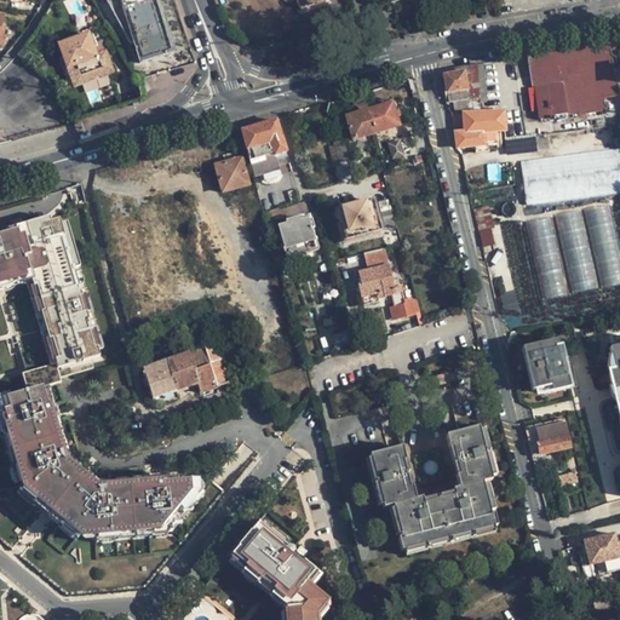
[(174,52),(158,0),(130,0),(109,7),(130,42),(133,41),(139,62),(174,52)]
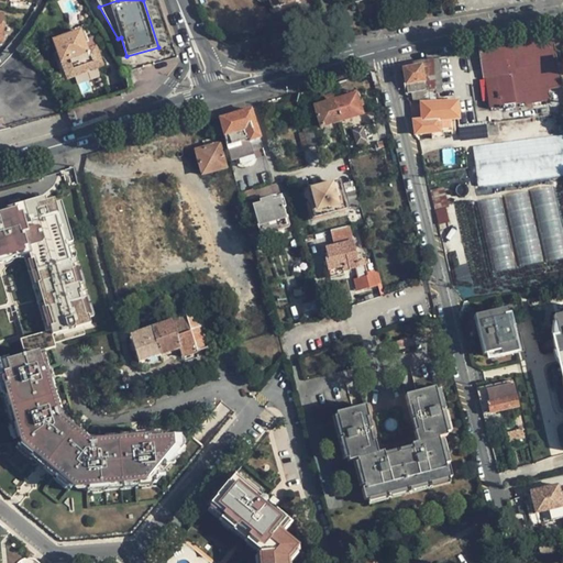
[(323,14),(318,0),(309,4),(315,18),(323,14)]
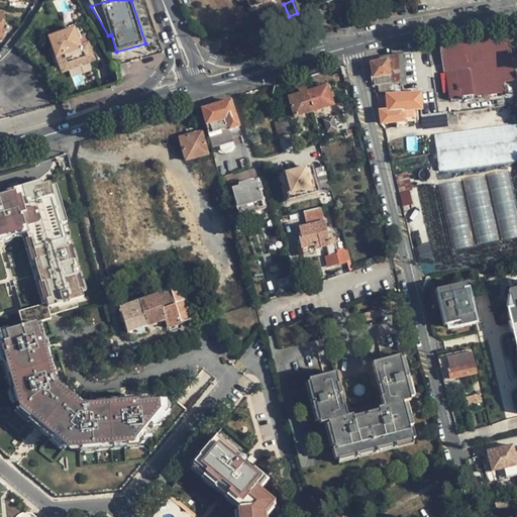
[(56,57),(62,56),(66,66),(78,63),(79,66),(95,60),(88,41),(79,44),(73,27),(47,36),(56,57)]
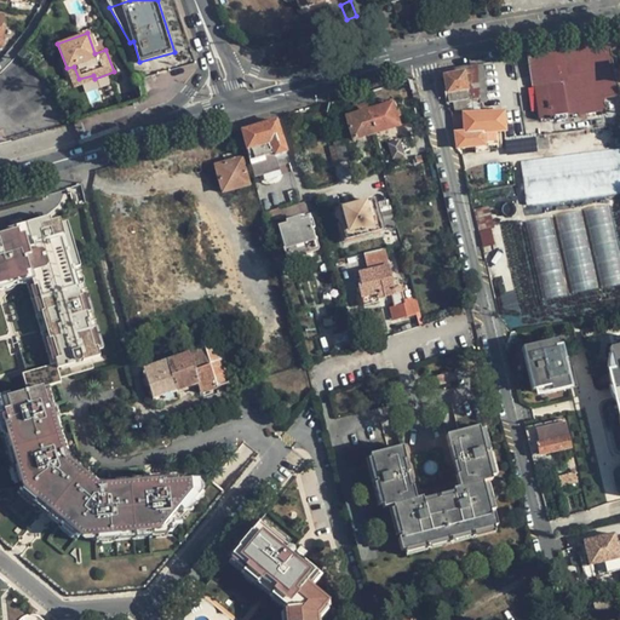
[(619,46),(619,39),(609,40),(613,57),(619,55),(619,46)]
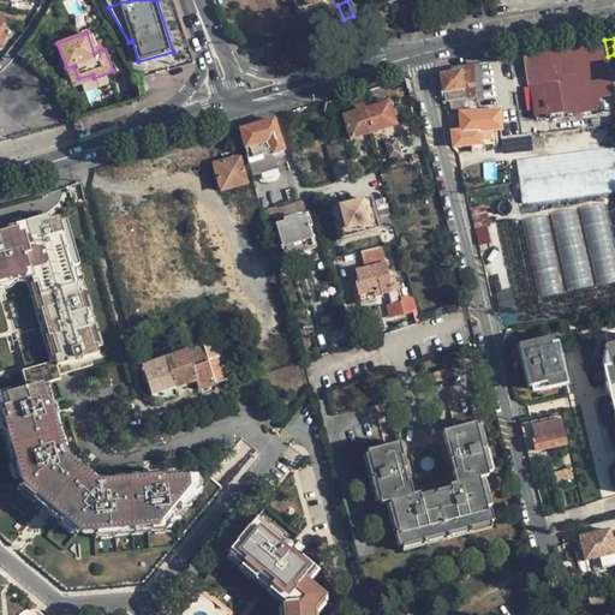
[(608,57),(604,40),(521,54),(527,85),(530,85),(610,70),(608,57)]
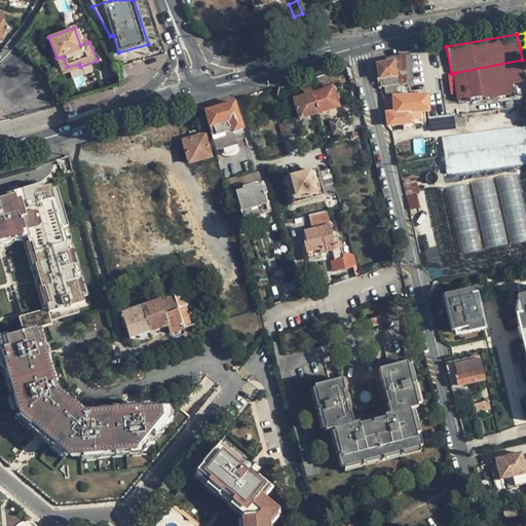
[(0,102),(7,97),(15,107),(45,84),(20,50),(0,65),(0,102)]
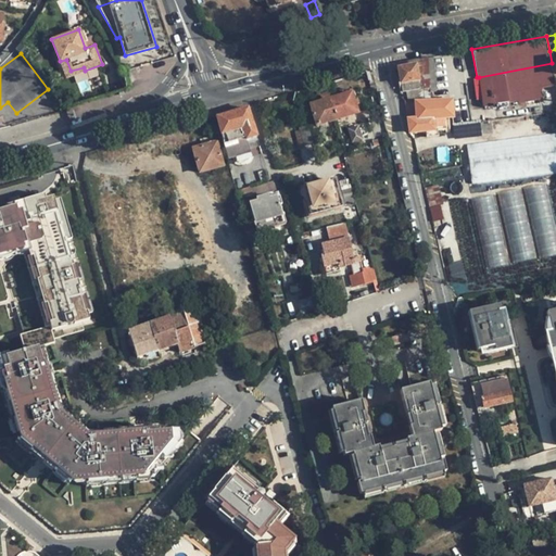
[(434,90),(431,55),(428,57),(429,87),(422,88),(422,92),(434,90)]
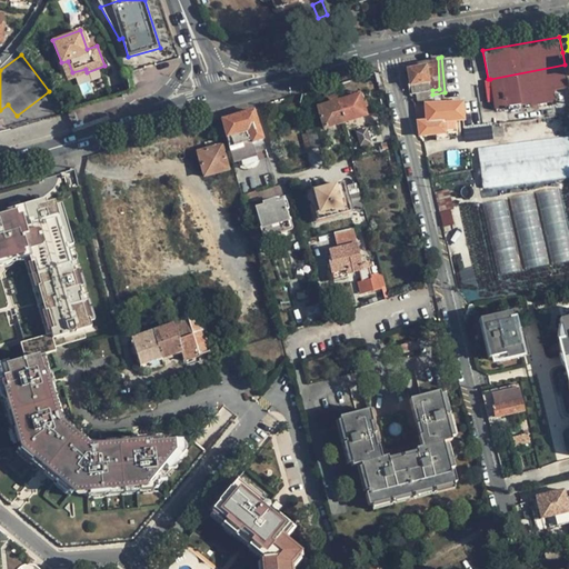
[(438,58),(428,59),(429,65),(407,69),(411,93),(416,93),(432,90),(439,89),(438,58)]
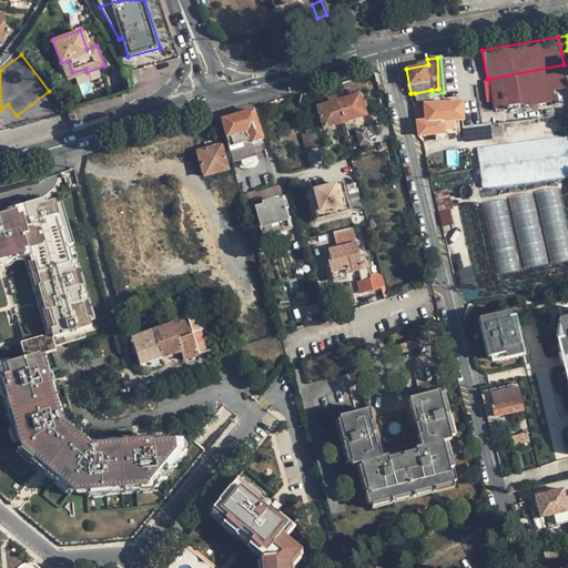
[(68,79),(87,72),(85,69),(72,72),(68,61),(61,62),(68,79)]
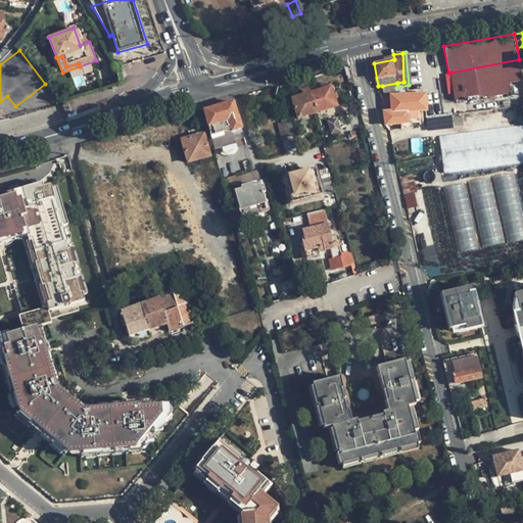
[(522,80),(519,59),(450,73),(454,98),(502,92),(502,94),(510,93),(509,83),(522,80)]
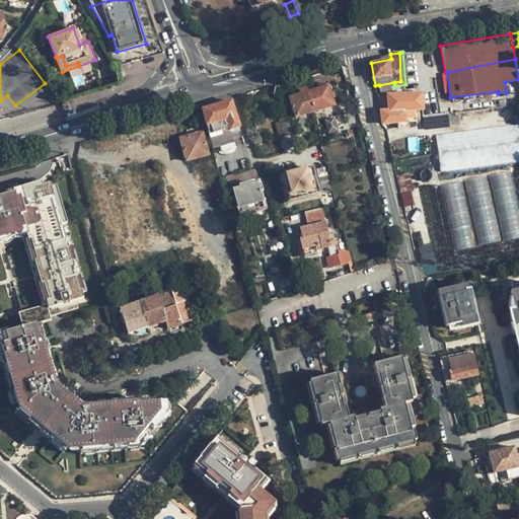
[(342,67),(343,71),(346,82),(351,81),(347,65),(342,67)]
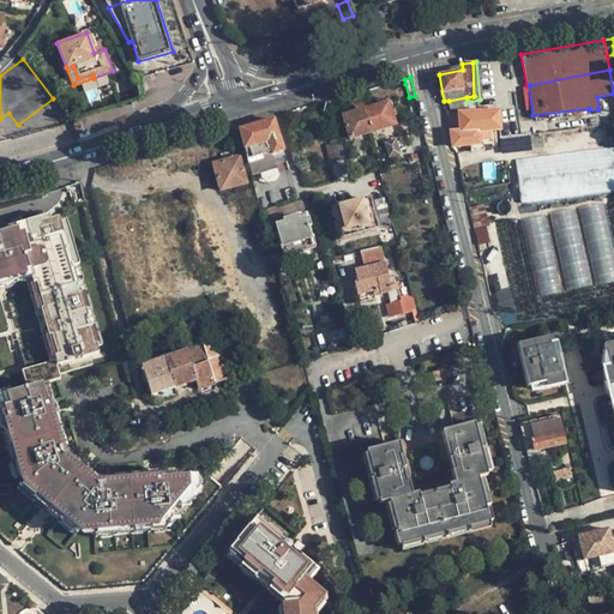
[(449,101),(449,112),(468,108),(467,102),(467,97),(449,101)]
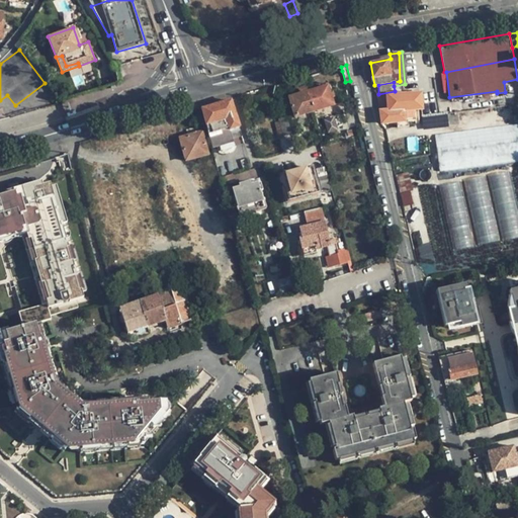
[(327,85),(307,91),(312,110),(332,104),(327,85)]
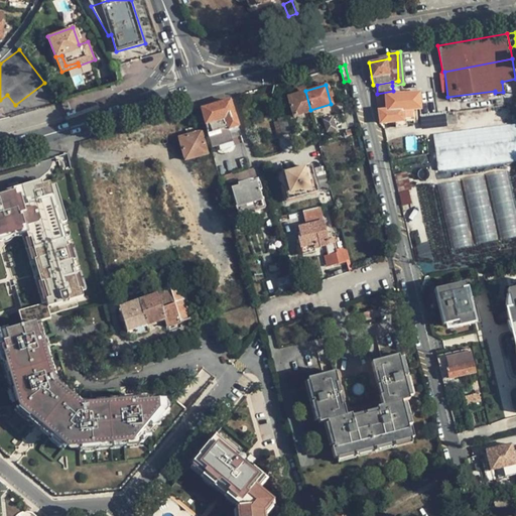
[(293,115),(310,110),(305,91),(304,86),(296,88),(298,93),(288,96),(293,115)]
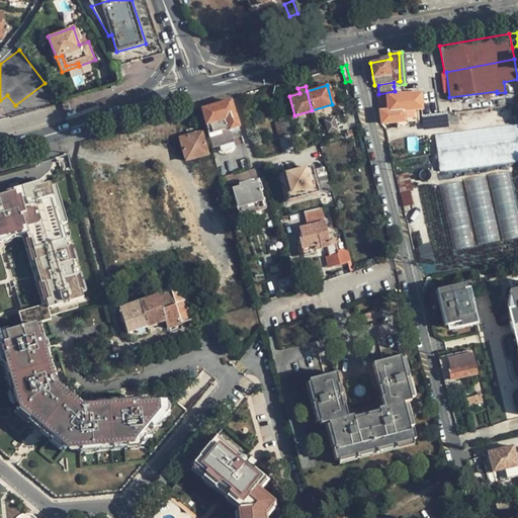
[(385,108),(380,109),(381,122),(395,121),(395,126),(405,126),(405,121),(413,120),(413,108),(421,108),(420,91),(385,93),(385,108)]
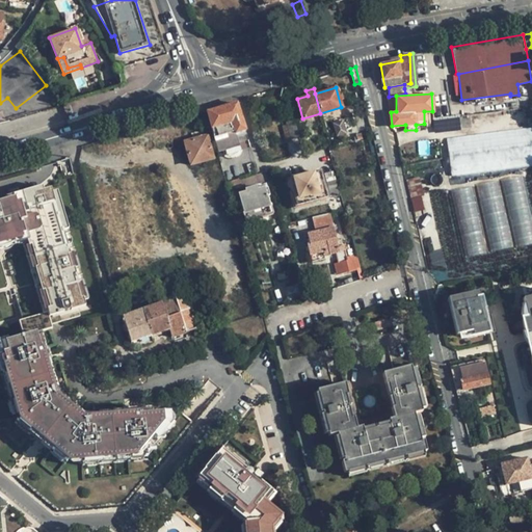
[(235,133),(245,130),(237,102),(206,111),(217,153),(225,150),(228,154),(240,151),(235,133)]
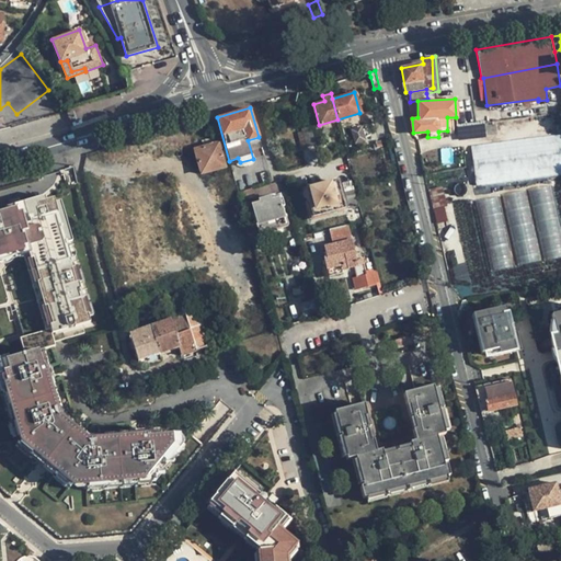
[(495,121),(482,122),(484,136),(496,134),(495,121)]
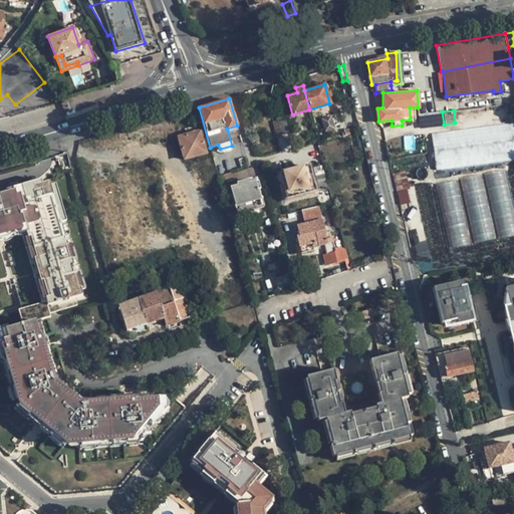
[(420,126),(444,124),(442,111),(418,114),(420,126)]
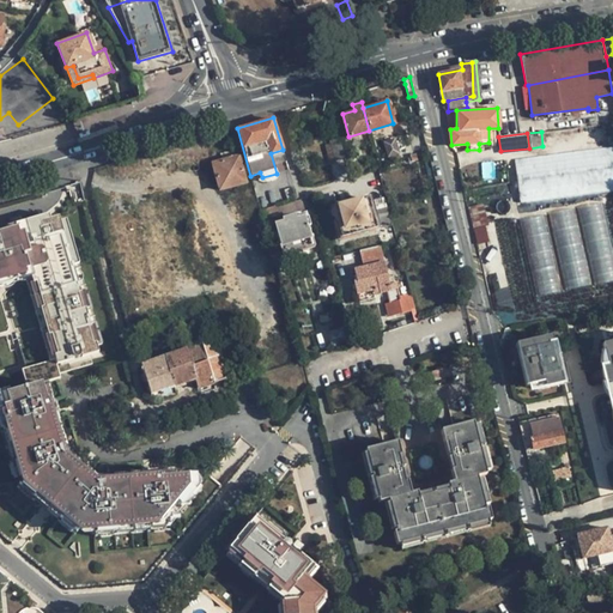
[(329,140),(329,143),(334,159),(344,157),(339,138),(329,140)]
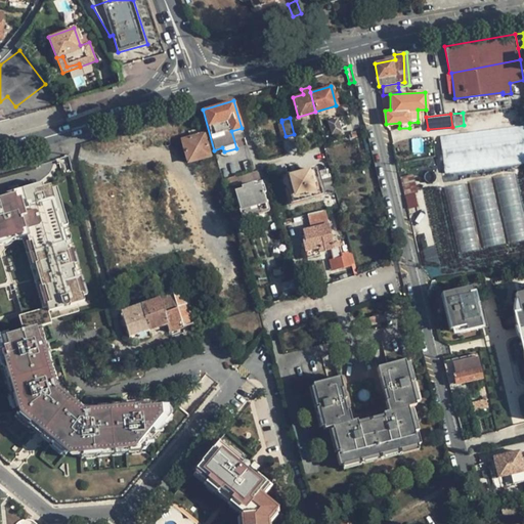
[(342,131),(339,118),(328,121),(332,134),(342,131)]
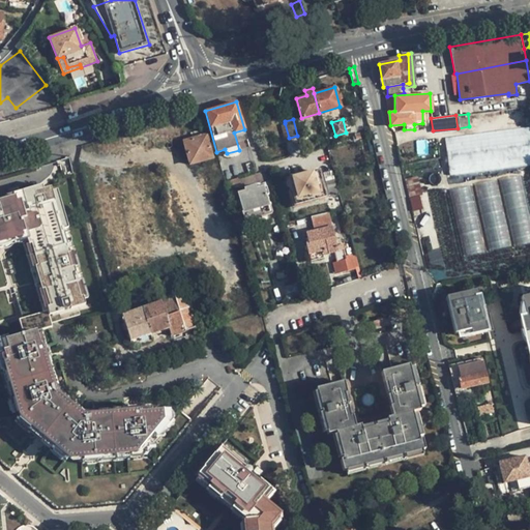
[(529,164),(529,125),(445,137),(449,174),(529,164)]
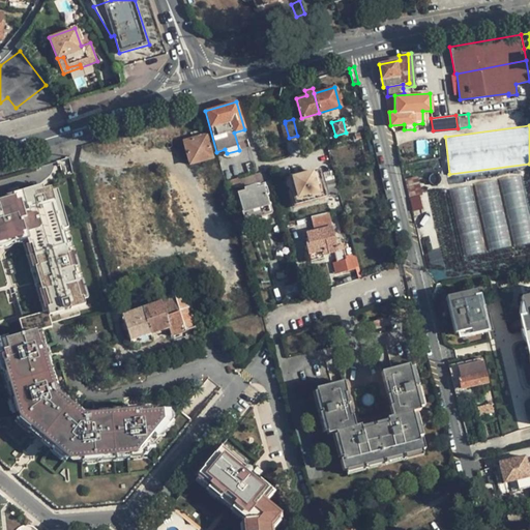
[(189,164),(212,157),(206,135),(183,141),(189,164)]
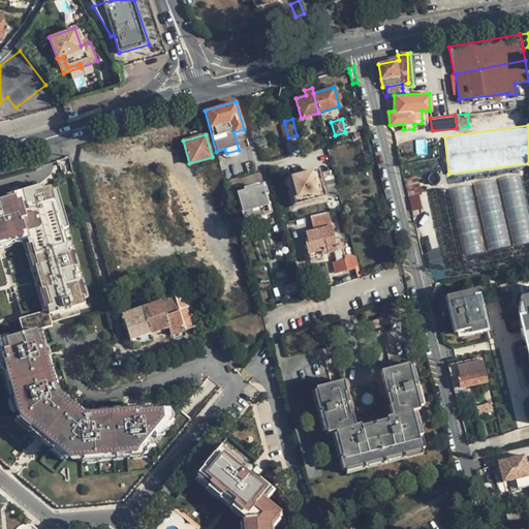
[(220,169),(224,181),(236,177),(256,170),(253,159),(220,169)]
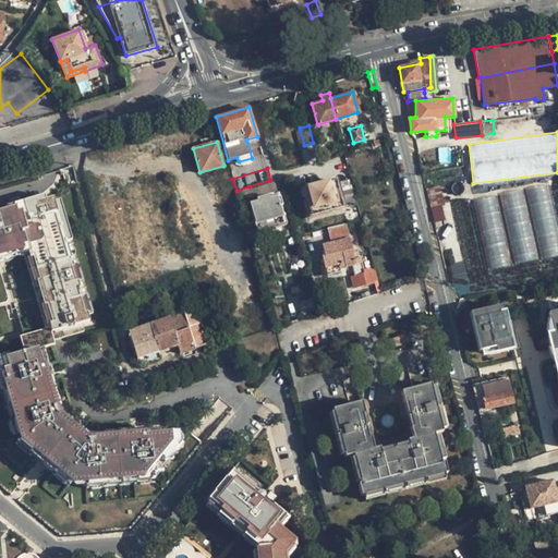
[(303,189),(311,217),(342,208),(335,180),(303,189)]
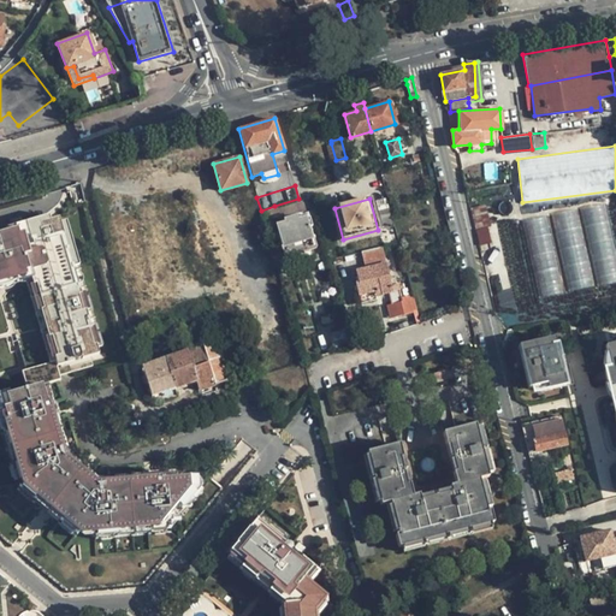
[(377,201),(380,215),(389,214),(385,200),(377,201)]
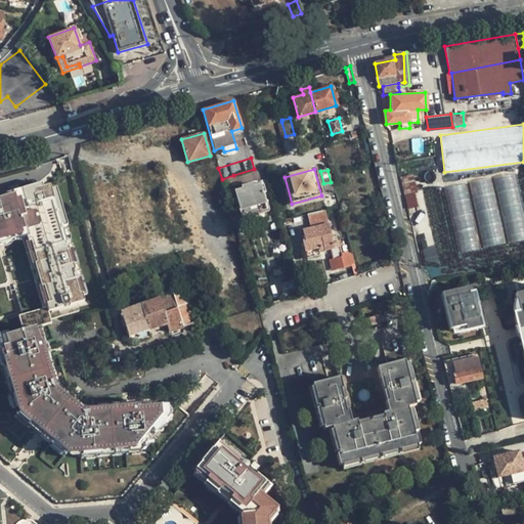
[(510,243),(523,238),(523,207),(516,173),(496,177),(510,243)]
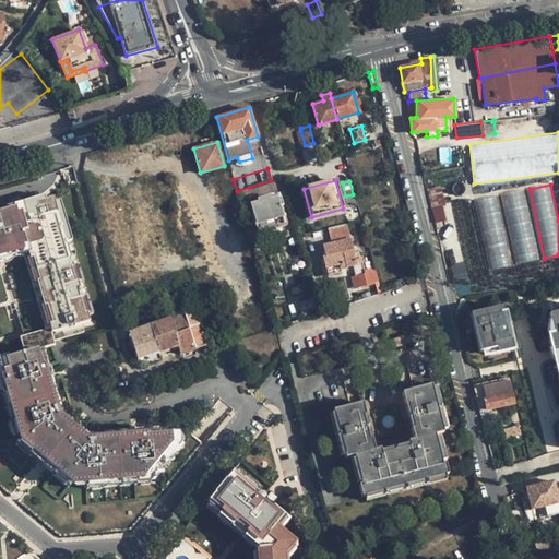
[(432,209),(442,206),(445,205),(440,186),(427,189),(432,209)]
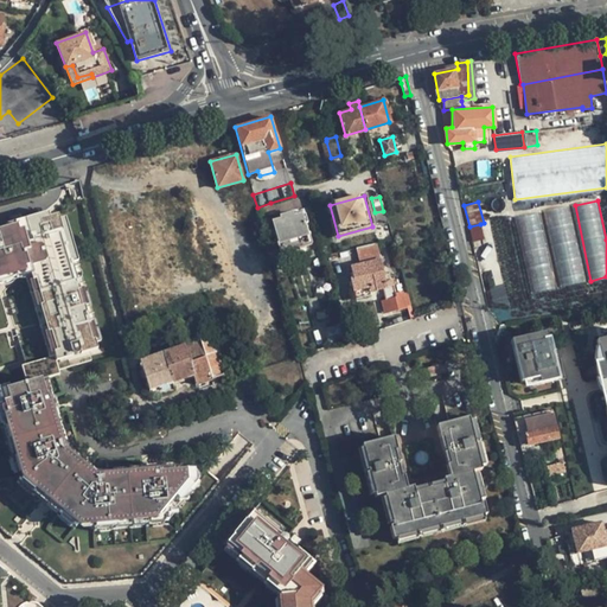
[(274,213),(270,203),(257,208),(261,222),(267,221),(264,216),(274,213)]
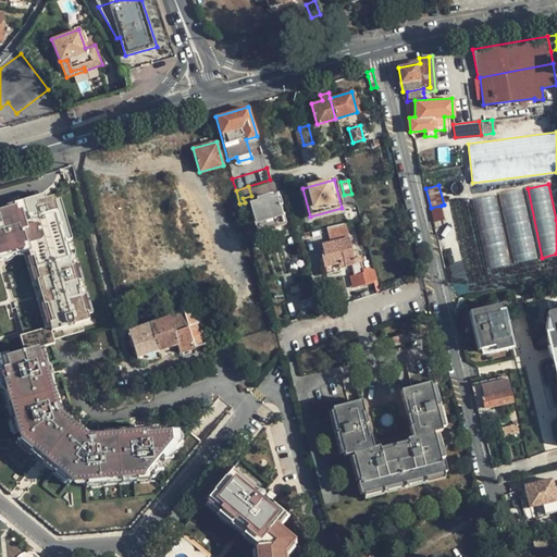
[(502,194),(517,263),(537,258),(522,189),(502,194)]
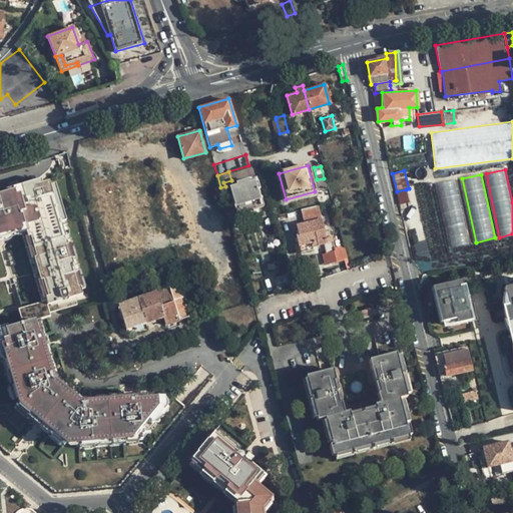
[(324,178),(317,179),(319,189),(328,187),(326,177),(324,178)]
